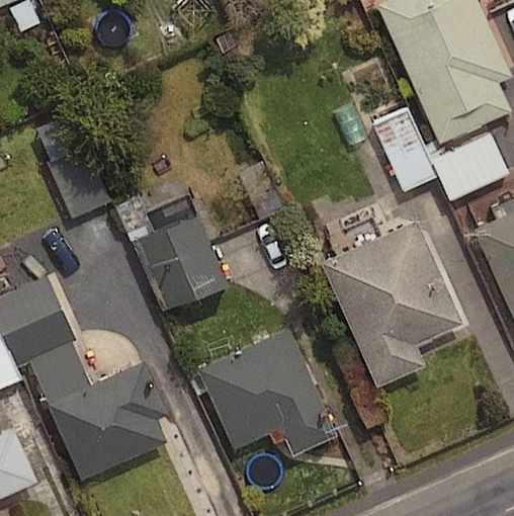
[(512,77),(477,0),(386,0),(375,5),(439,145),(511,111),(498,83),(512,77)]
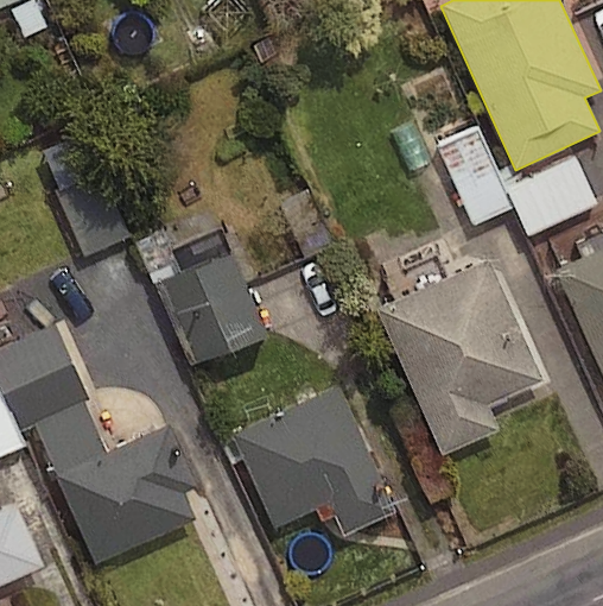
[(572,156),(513,181),(506,163),(495,168),(477,127),(438,145),(470,219),(511,201),(522,228),(590,200),(572,156)]
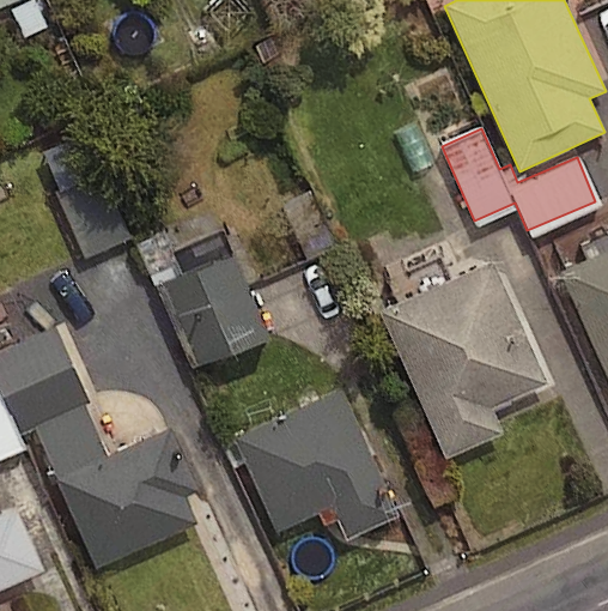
[(126,234),(97,169),(53,188),(81,254),(126,234)]
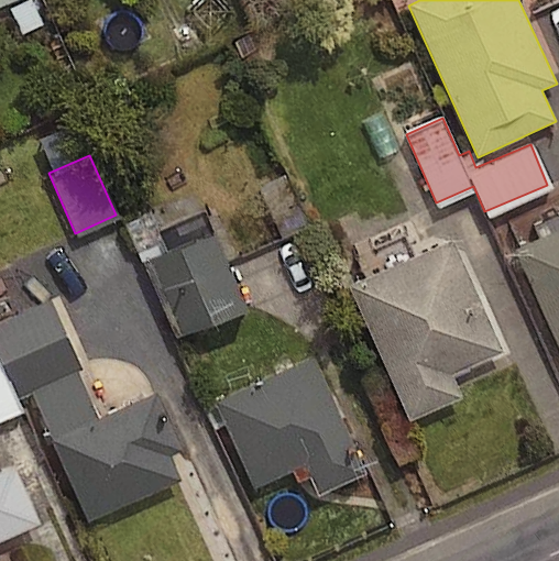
[(197,205),(177,164),(140,183),(160,222),(197,205)]
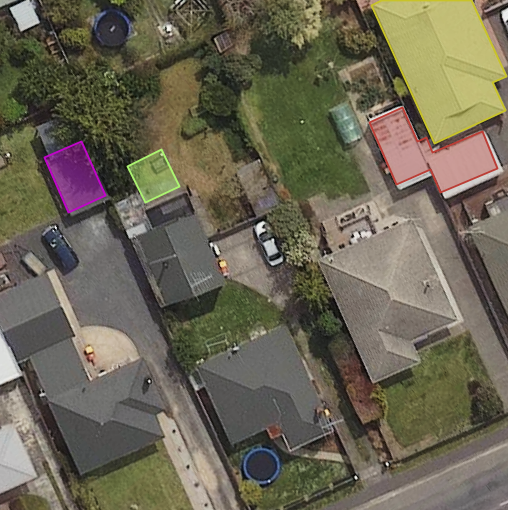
[(220,274),(187,198),(123,226),(156,301),(220,274)]
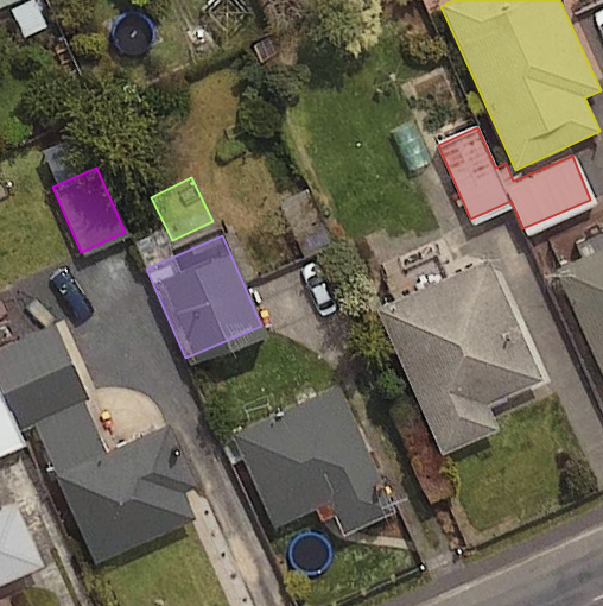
[(602,247),(556,269),(602,373),(602,247)]
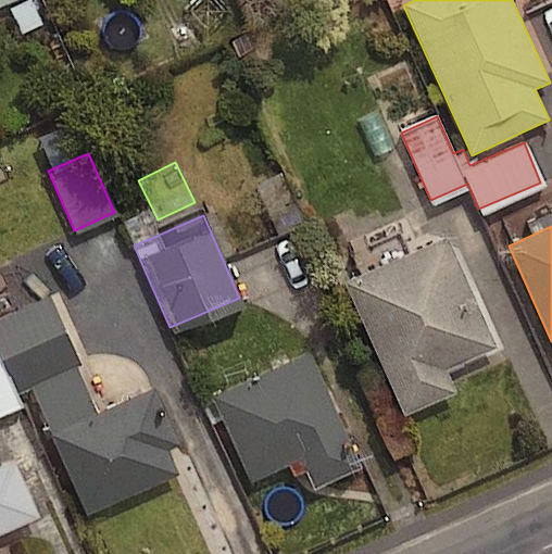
[(498,349),(449,238),(346,284),(404,417),(456,393),(447,372),(498,349)]
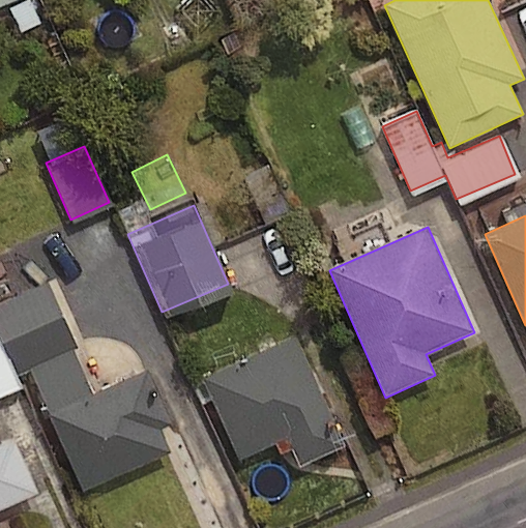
[(344,447),(294,338),(202,378),(239,461),(287,440),(299,467),(344,447)]
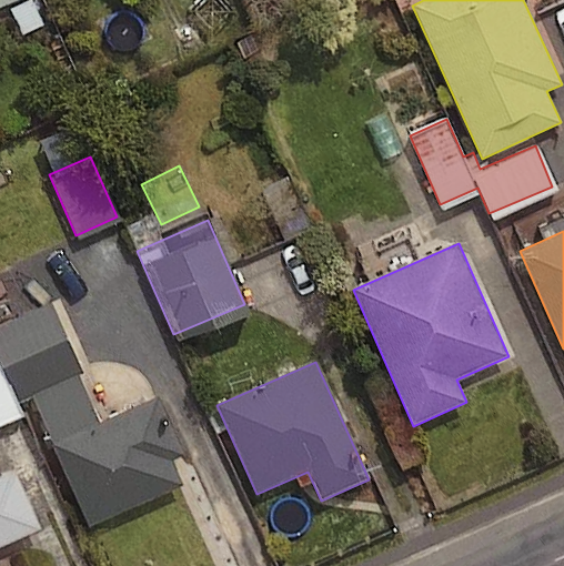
[(183,455),(157,397),(52,444),(90,527),(182,485),(171,461),(183,455)]
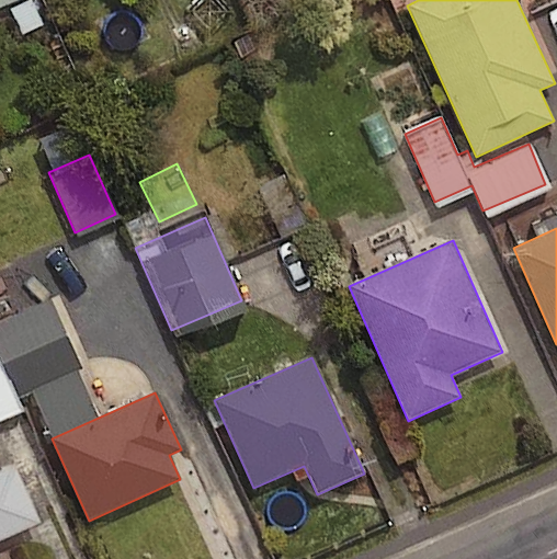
[(0,540),(38,524),(13,466),(0,471),(0,540)]
